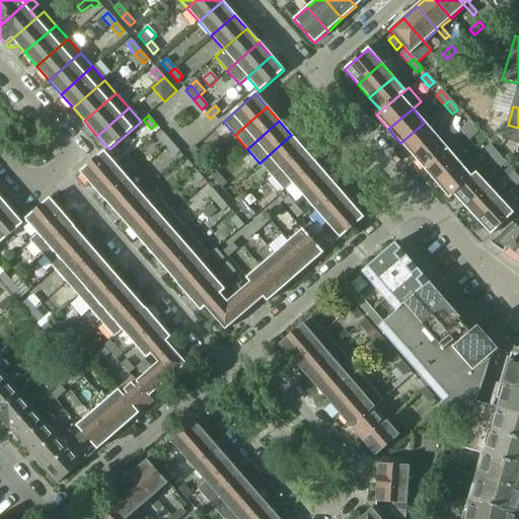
[(424,123),(400,143),(413,156),(436,136),(424,123)]
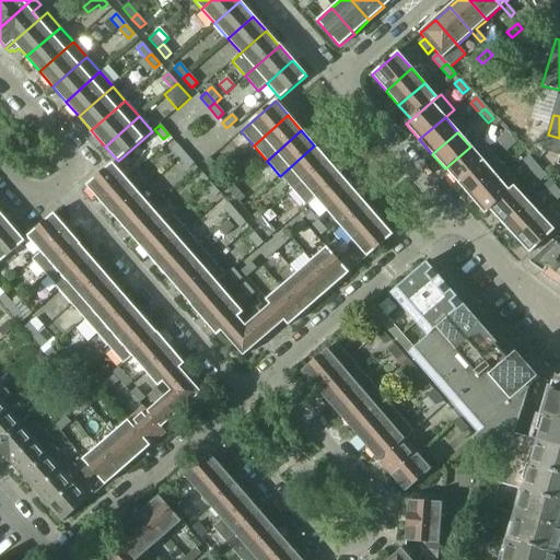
[(511,138),(506,132),(497,141),(501,147),(511,138)]
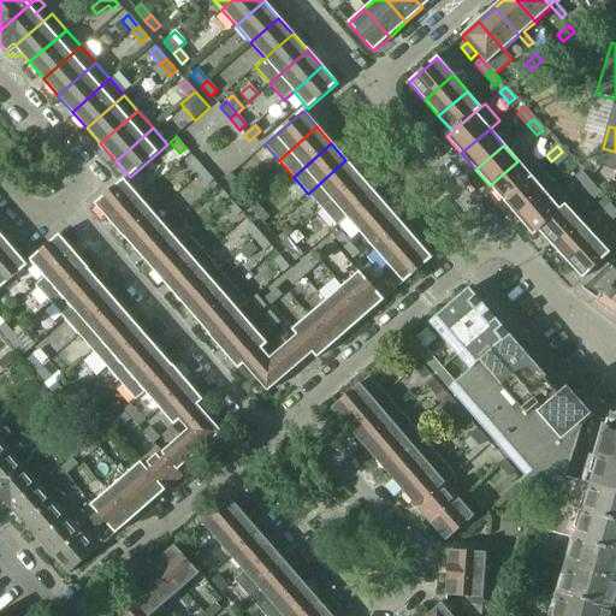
[(615,152),(603,148),(597,166),(615,171),(615,152)]
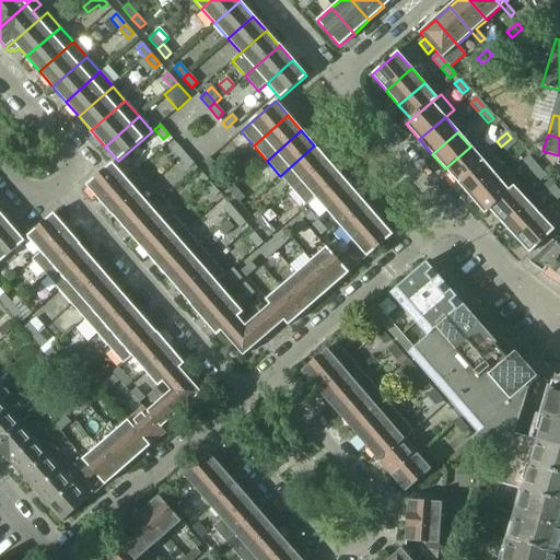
[(506,152),(516,143),(511,138),(501,147),(506,152)]
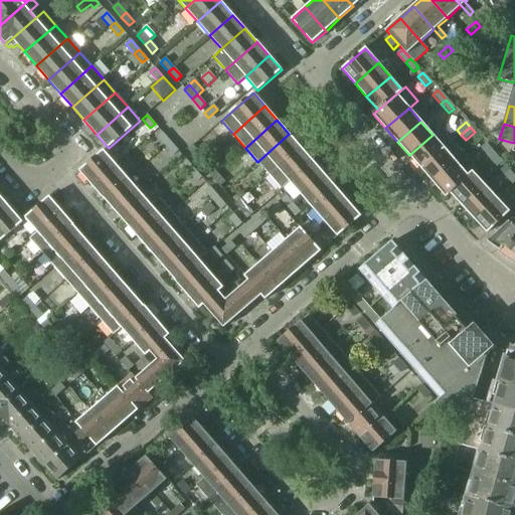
[(441,128),(433,135),(409,155),(421,169),(453,142),(441,128)]
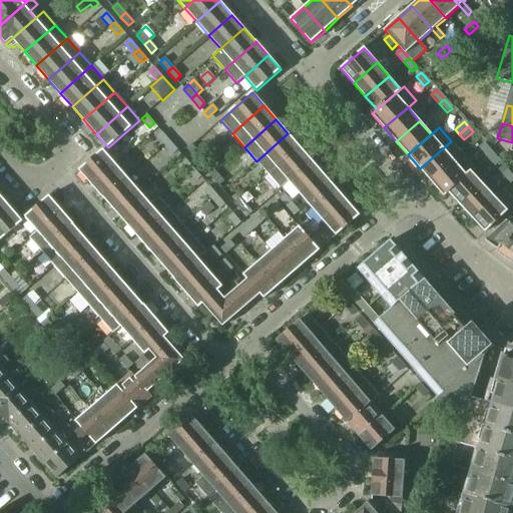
[(157,136),(165,145),(170,141),(162,132),(157,136)]
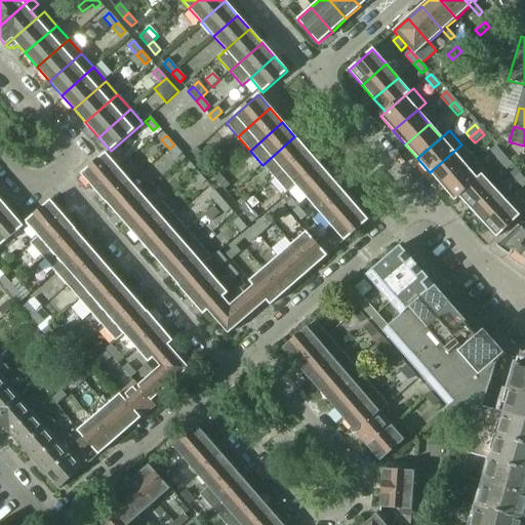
[(294,136),(263,165),(274,178),(307,150),(294,136)]
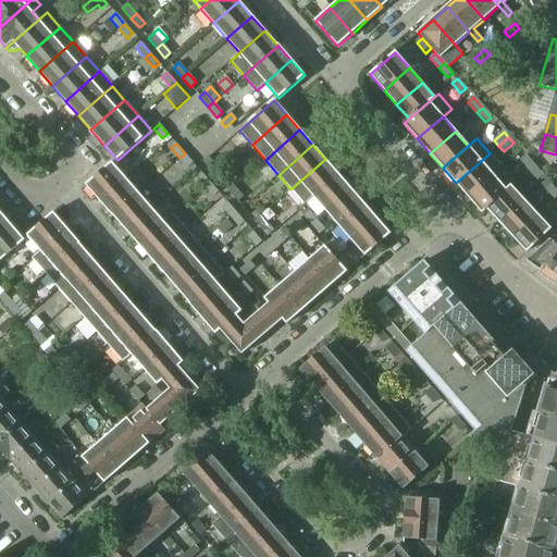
[(193,163),(185,153),(180,158),(187,168),(193,163)]
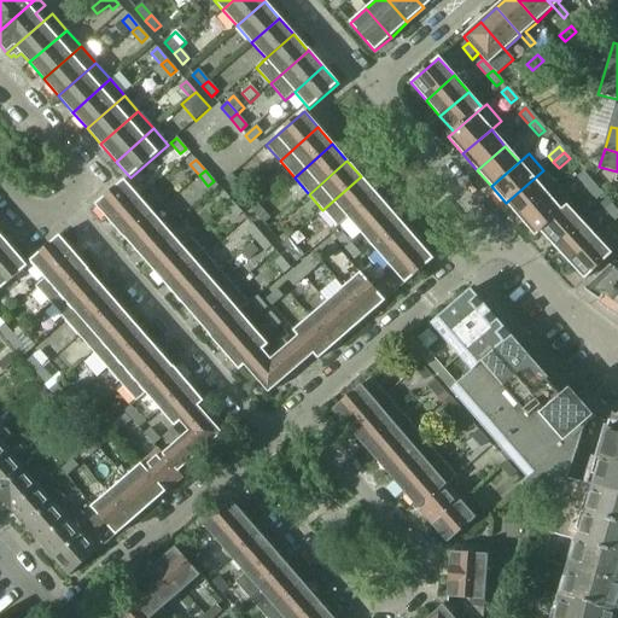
[(543,170),(506,203),(520,220),(558,186),(543,170)]
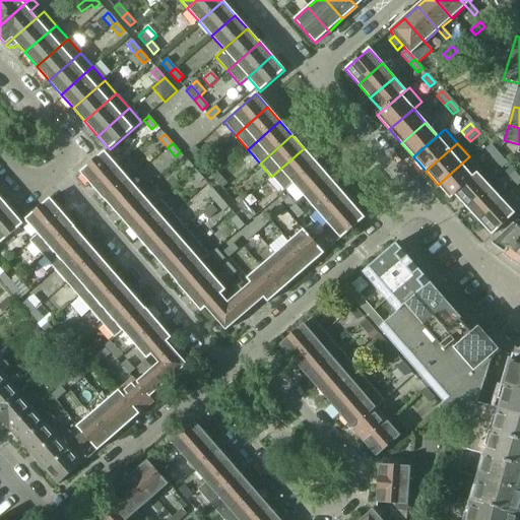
[(486,151),(494,159),(499,155),(492,146),(486,151)]
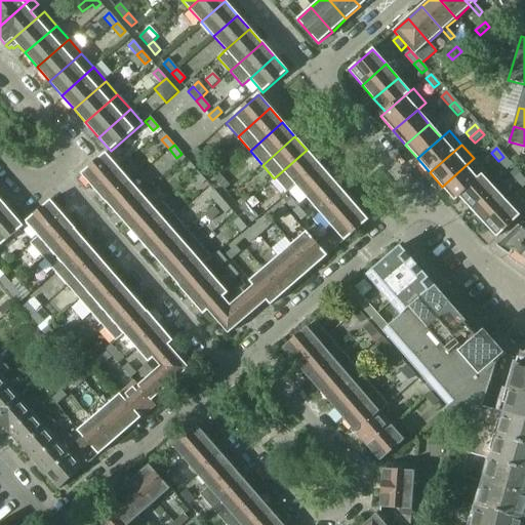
[(191,153),(199,162),(204,158),(196,149),(191,153)]
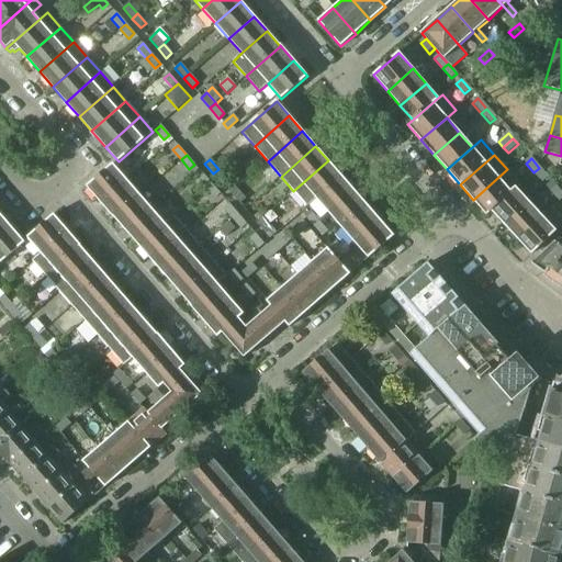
[(328,160),(293,191),(307,206),(316,199),(341,176),(328,160)]
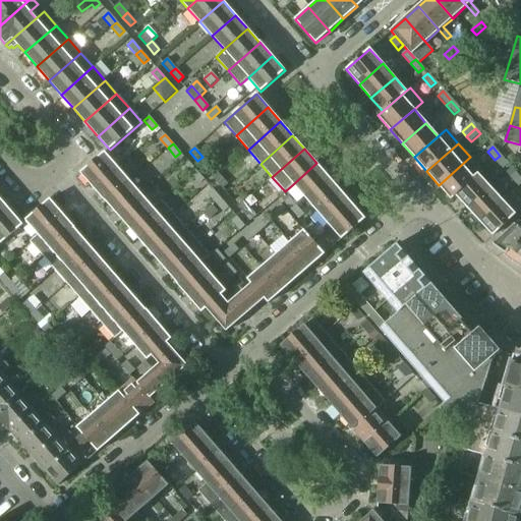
[(80,173),(94,188),(118,167),(105,153),(80,173)]
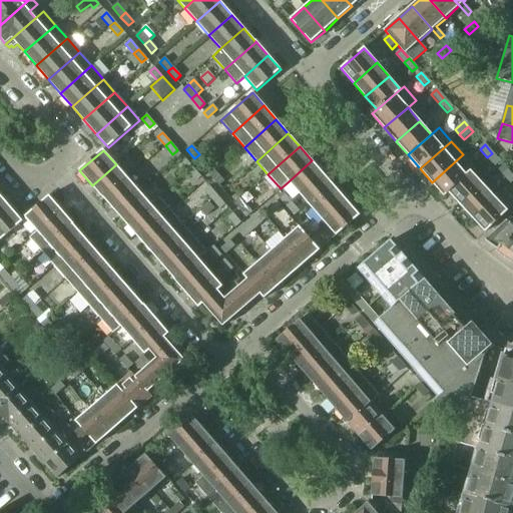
[(492,153),(487,157),(495,166),(500,161),(492,153)]
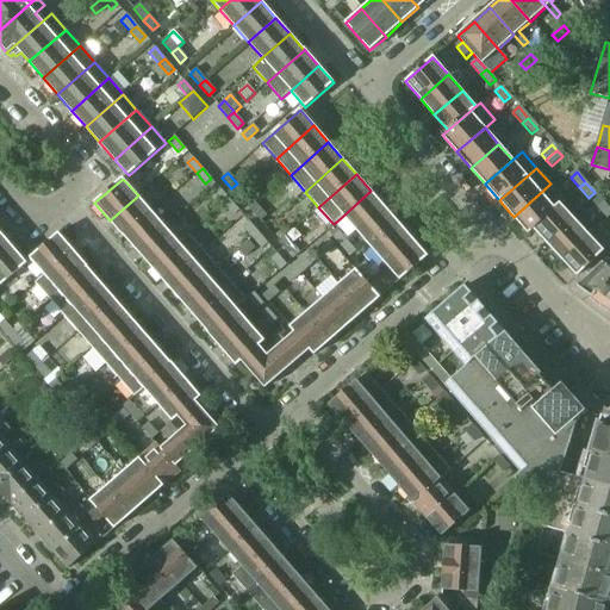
[(551,184),(514,217),(528,234),(533,229),(560,204),(565,200),(551,184)]
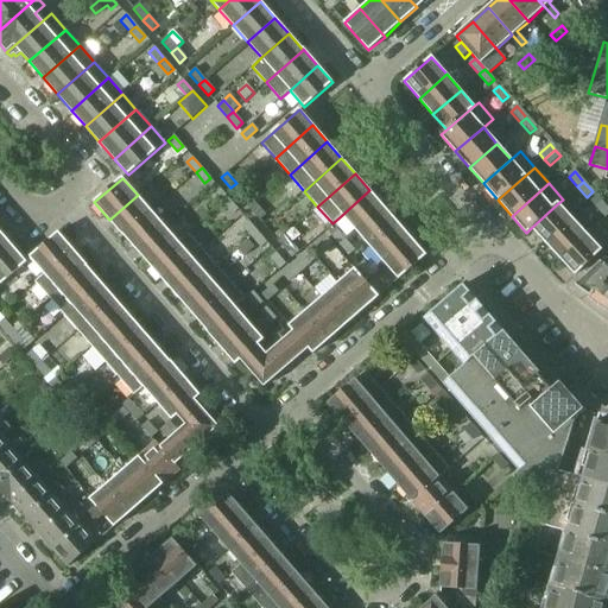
[(214,194),(223,204),(229,198),(220,188),(214,194)]
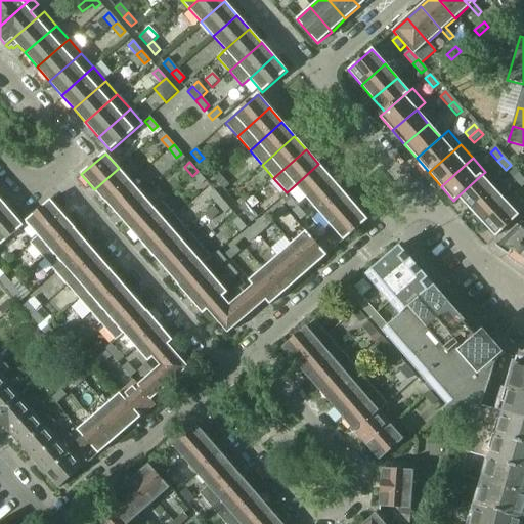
[(318,164),(295,185),(307,199),(331,178),(318,164)]
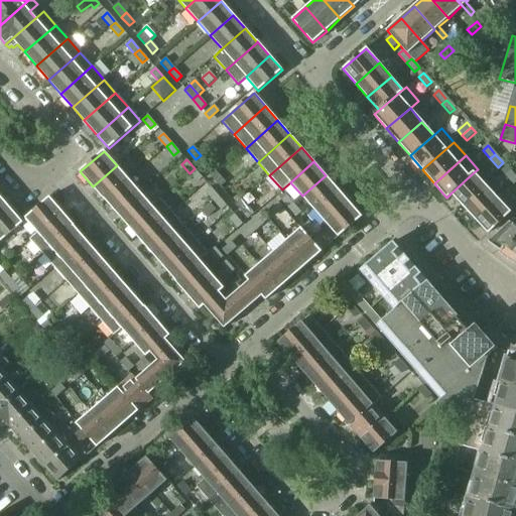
[(205,168),(212,177),(217,173),(210,164),(205,168)]
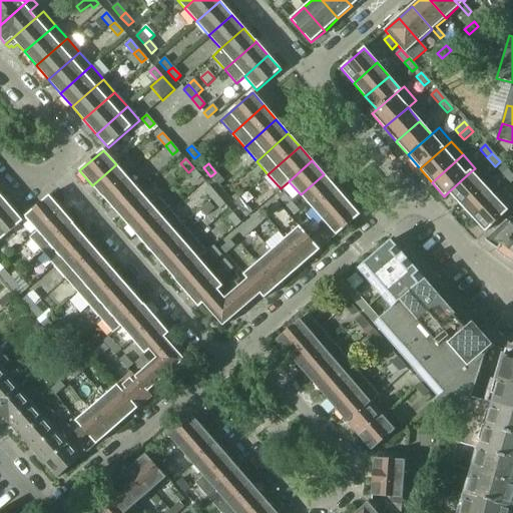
[(116,164),(92,185),(103,198),(104,198),(127,178),(116,164)]
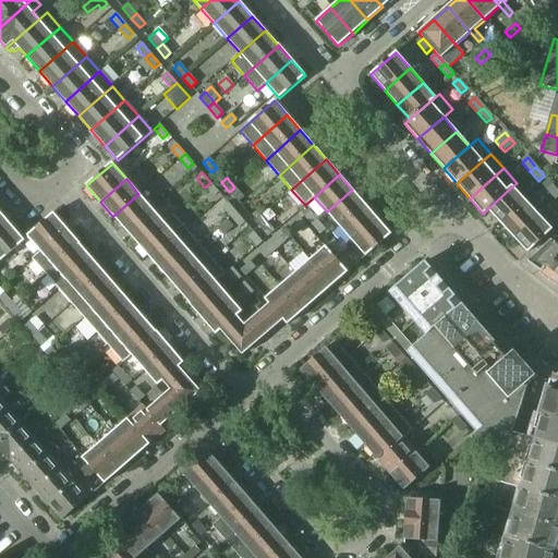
[(219,192),(210,182),(205,187),(214,197),(219,192)]
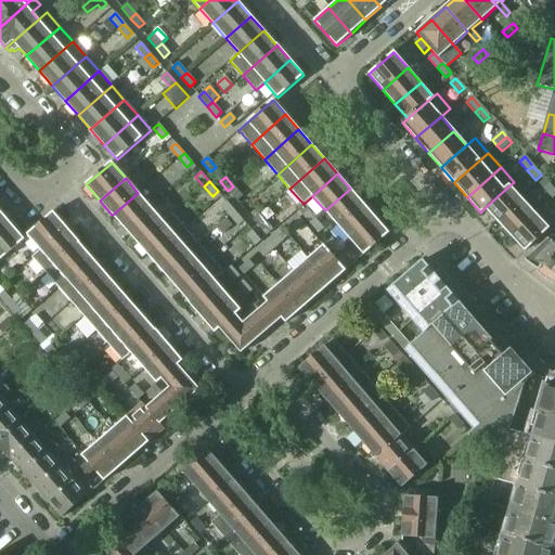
[(554,190),(549,184),(543,189),(553,198),(554,195),(554,190)]
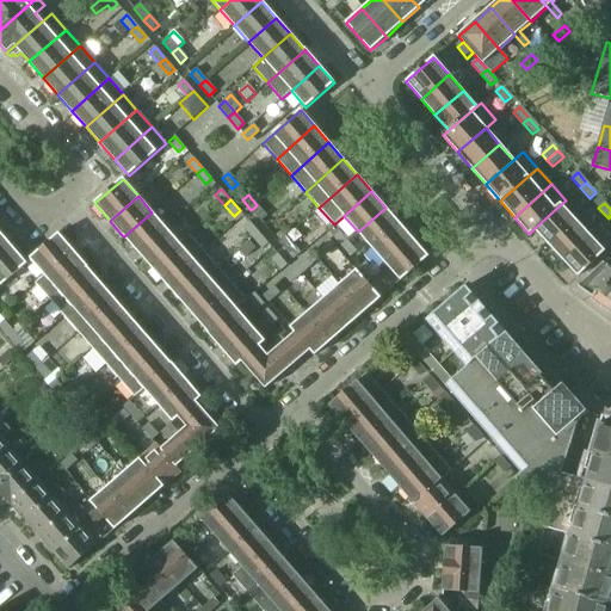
[(561,204),(534,229),(548,245),(575,220),(561,204)]
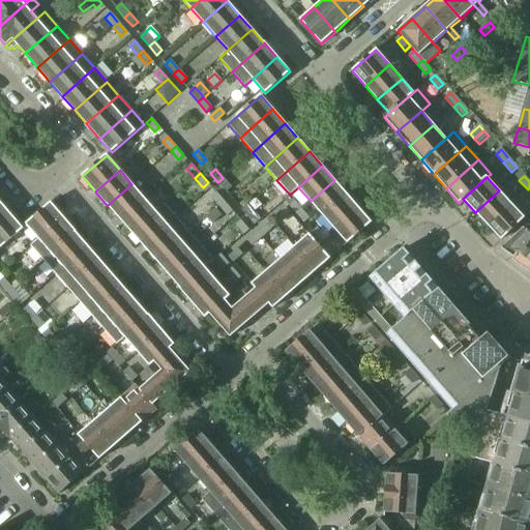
[(231,187),(223,178),(217,182),(226,193),(231,187)]
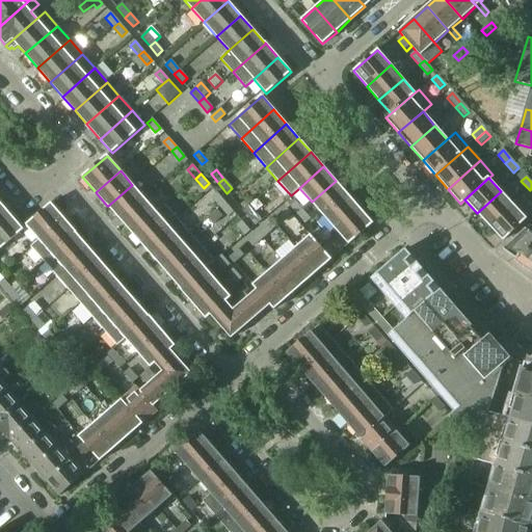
[(336,181),(312,202),(323,216),(347,194),(336,181)]
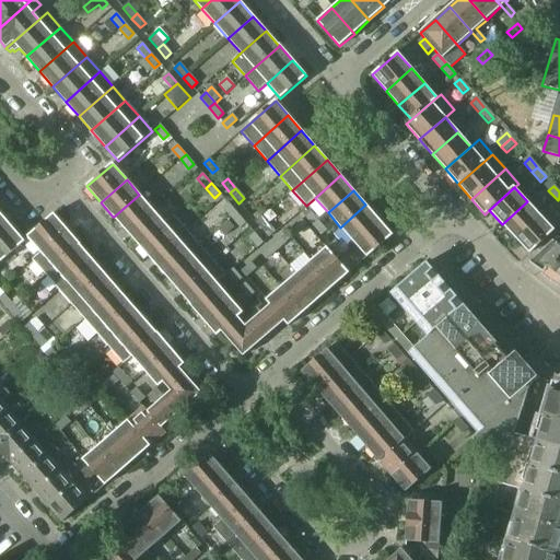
[(139,195),(114,217),(126,231),(152,209),(139,195)]
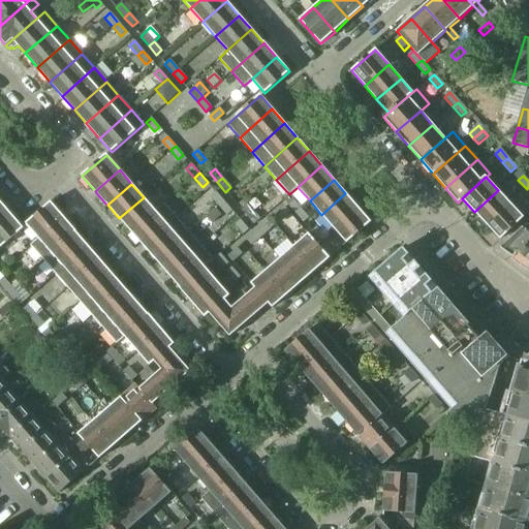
[(498,190),(474,212),(488,225),(510,204),(498,190)]
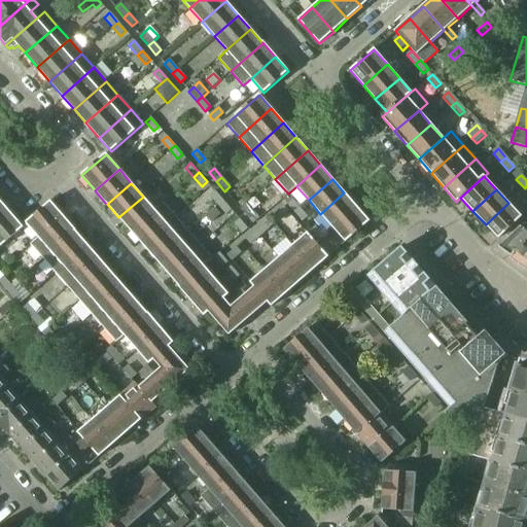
[(215,191),(210,196),(218,205),(223,201),(215,191)]
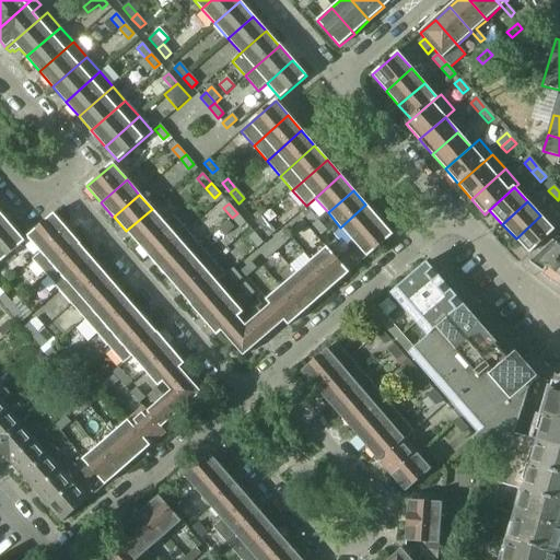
[(365,205),(340,228),(353,242),(378,220),(365,205)]
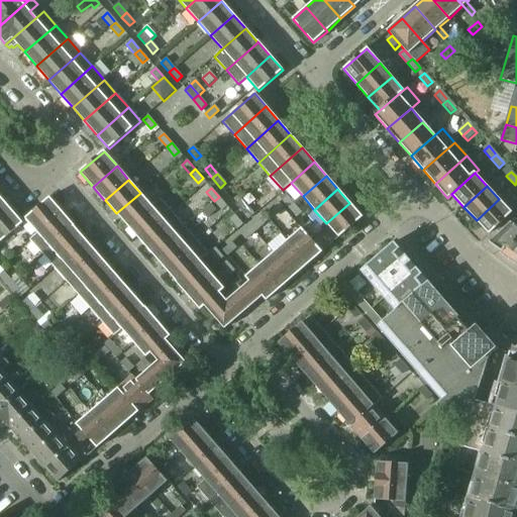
[(516,202),(507,192),(499,199),(477,220),(489,234),(516,208),(516,202)]
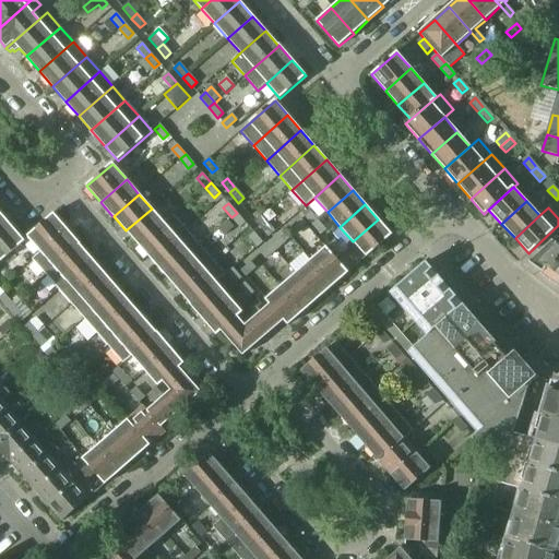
[(152,209),(126,230),(139,246),(164,223),(152,209)]
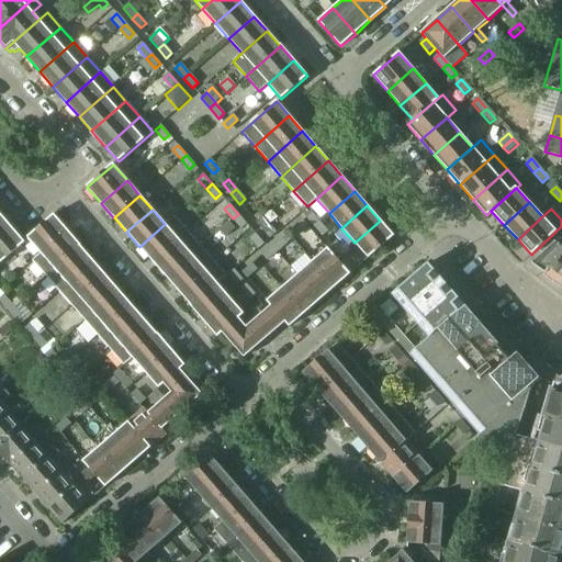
[(305,216),(313,226),(319,222),(311,212),(305,216)]
